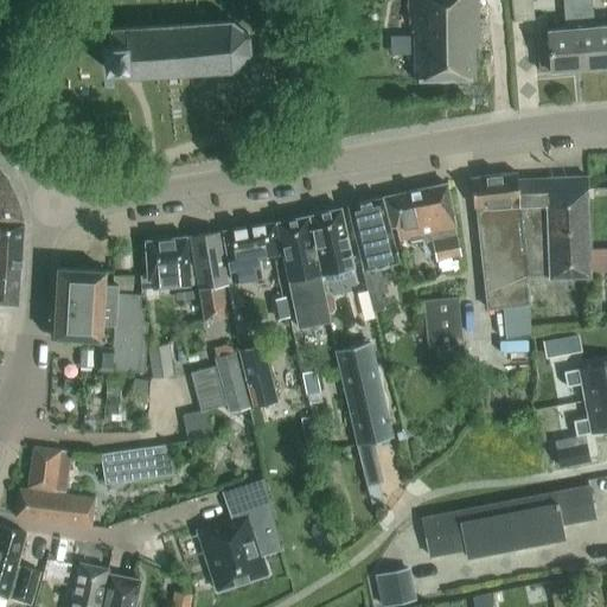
[(415,80),(474,78),(473,48),(479,48),(477,0),(408,0),(409,34),(414,34),(414,36),(390,36),(390,56),(414,55),(415,80)]
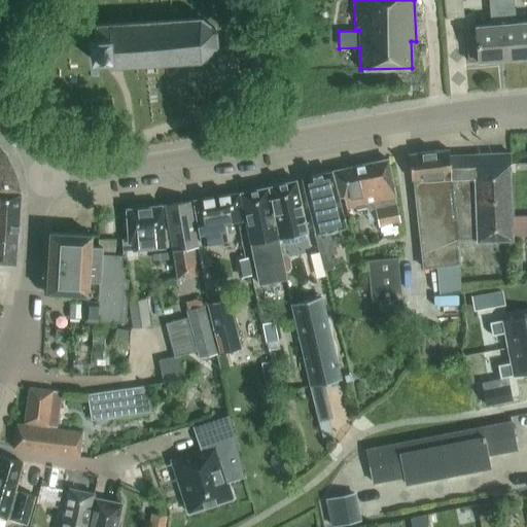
[(478,62),(506,60),(500,0),(489,0),(491,26),(476,27),(477,43),(466,43),(468,62),(478,61),(478,62)]
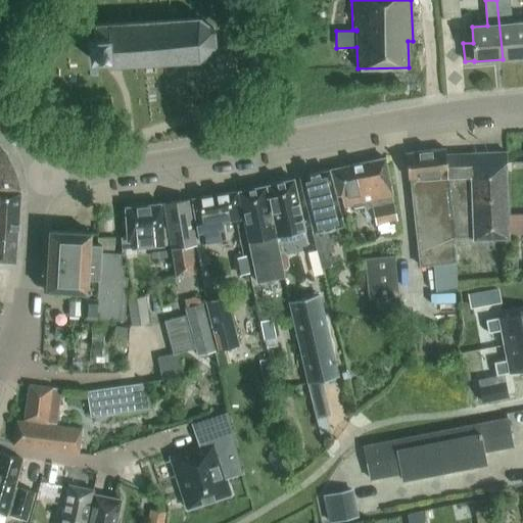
[(496,0),(503,59),(522,57),(522,21),(511,24),(509,0),(496,0)]
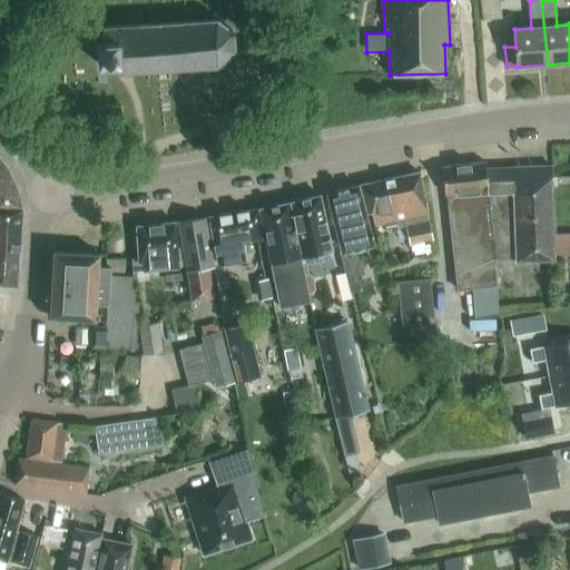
[(217,20),(215,20),(215,21),(100,28),(101,40),(95,41),(96,64),(116,62),(116,72),(119,72),(217,66),(234,52),(234,53),(235,50),(234,50),(233,33),(232,30),(217,20)]
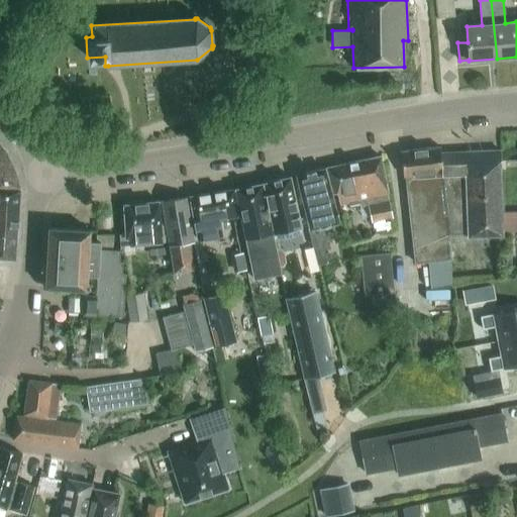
[(441,157),(440,147),(400,152),(403,177),(406,176),(416,264),(428,263),(431,288),(452,286),(450,260),(451,260),(449,235),(469,235),(469,236),(503,235),(502,212),(500,150),(464,152),(464,156),(441,157)]
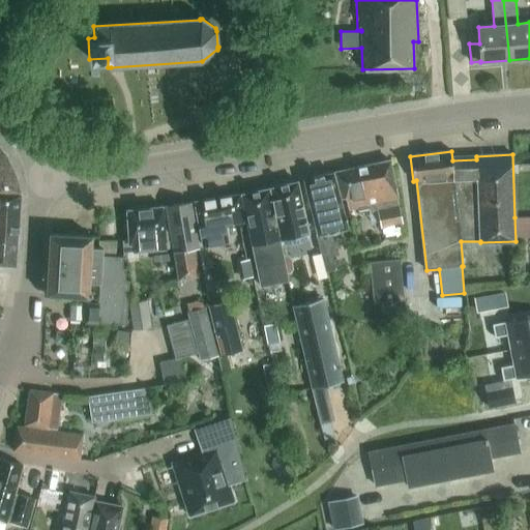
[(15,173),(6,157),(0,163),(0,193),(20,193),(15,173)]
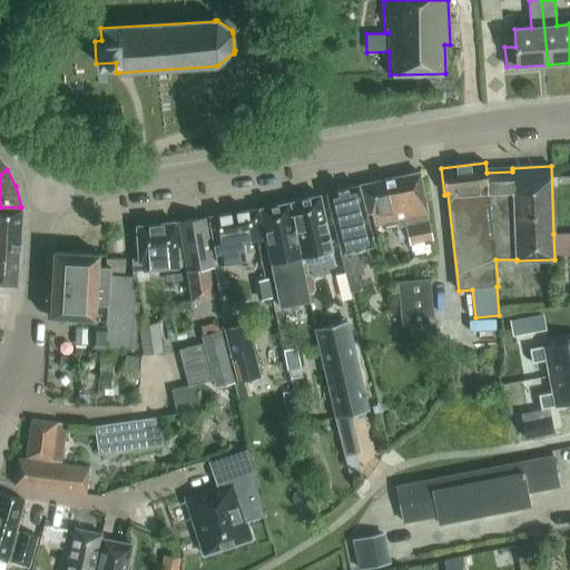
[(423,197),(419,173),(361,186),(366,214),(371,213),(374,225),(381,224),(384,227),(395,225),(396,231),(405,228),(410,244),(432,239),(428,222),(429,222),(426,214),(428,214),(424,197),(423,197)]
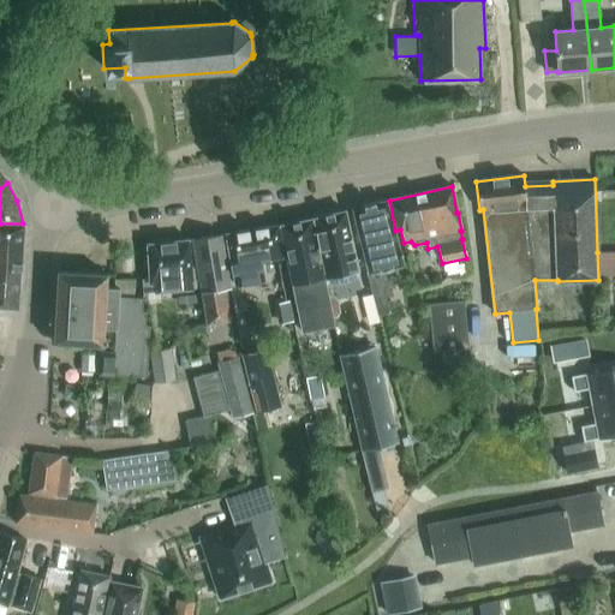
[(401,266),(386,201),(352,209),(364,257),(362,257),(365,274),(366,274),(370,293),(371,293),(380,316),(390,314),(384,298),(389,296),(382,269),(401,266)]
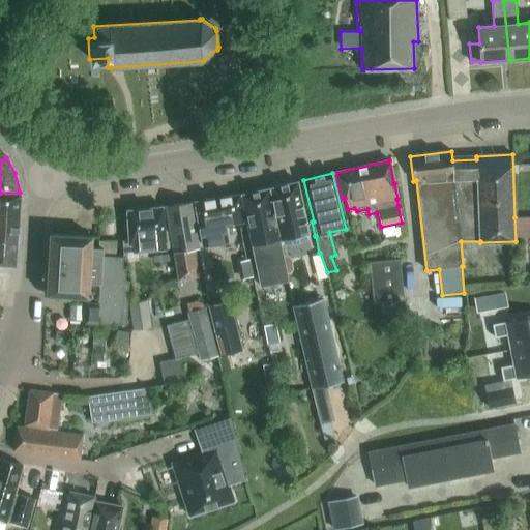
[(268,188),(281,245),(287,245),(294,245),(301,243),(310,239),(297,181),(268,188)]
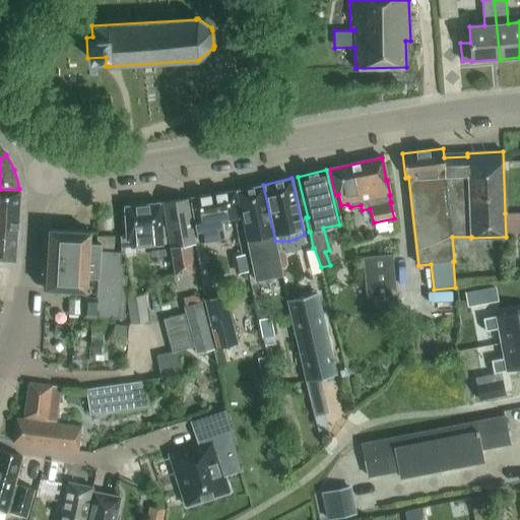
[(282,275),(275,241),(263,185),(237,191),(257,280),(282,275)]
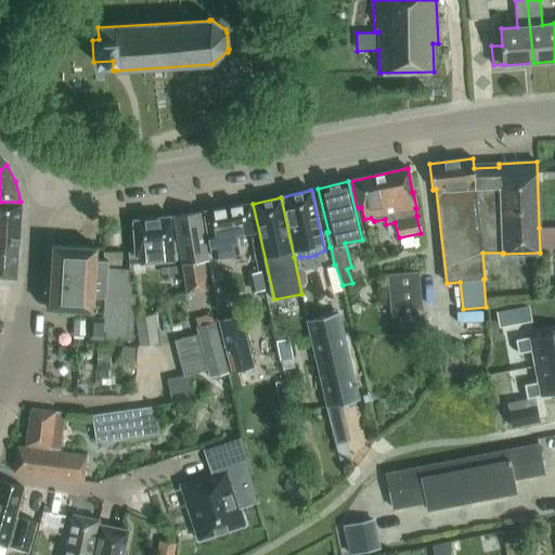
[(18,247),(22,204),(0,203),(0,278),(16,279),(18,247)]
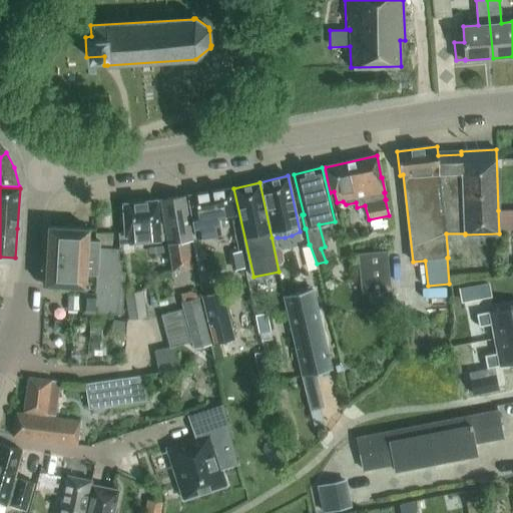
[(230,188),(202,193),(188,195),(196,238),(220,234),(217,217),(234,214),(230,188)]
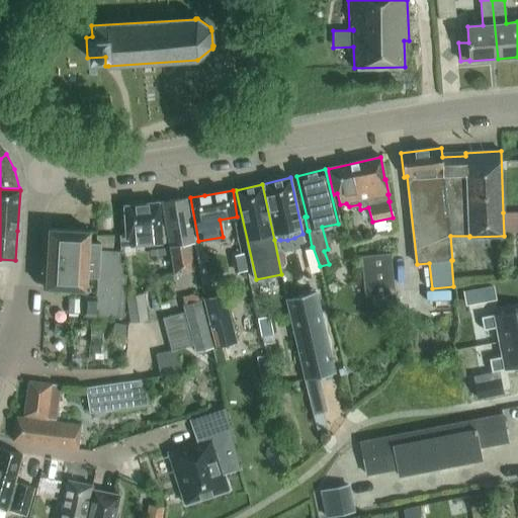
[(194,243),(186,198),(162,201),(174,273),(193,270),(189,244),(194,243)]
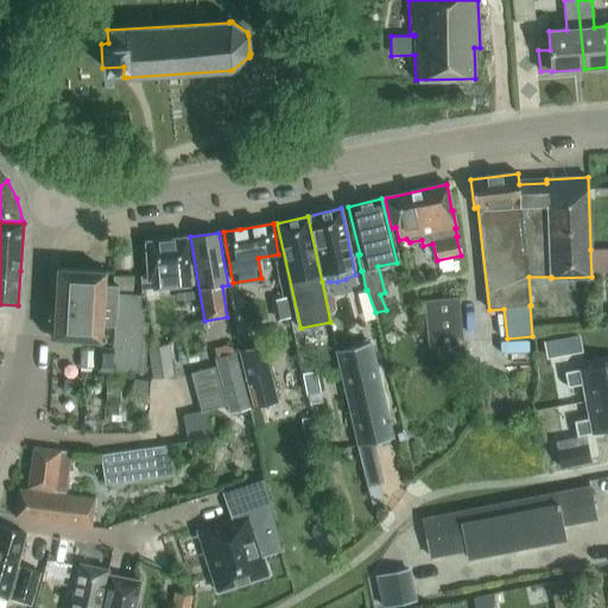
[(190,286),(187,238),(145,241),(147,277),(141,278),(143,291),(190,286)]
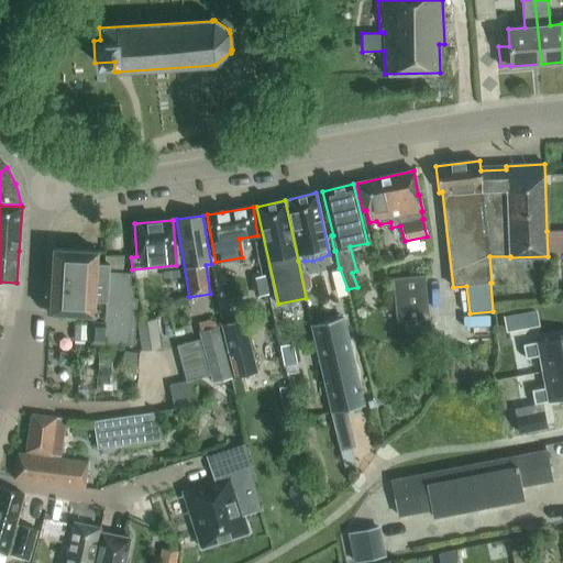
[(562,231),(547,231),(548,256),(562,255),(562,251),(562,250),(562,231)]
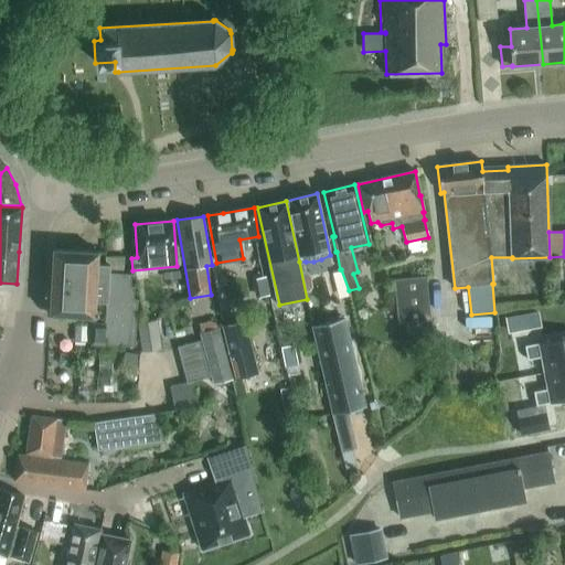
[(106,301),(109,273),(109,265),(97,264),(98,252),(53,249),(50,315),(94,317),(95,301),(106,301)]
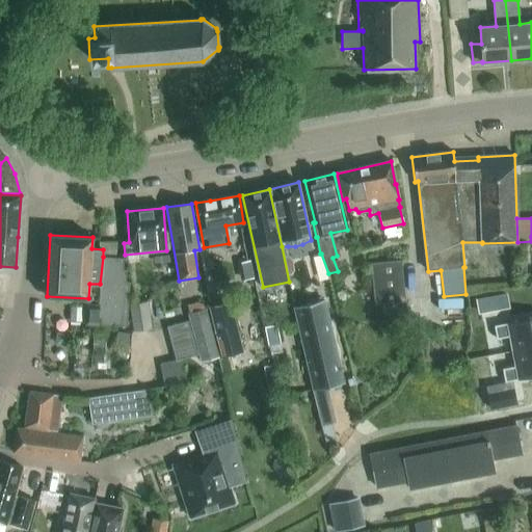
[(154,264),(175,262),(174,255),(153,258),(154,264)]
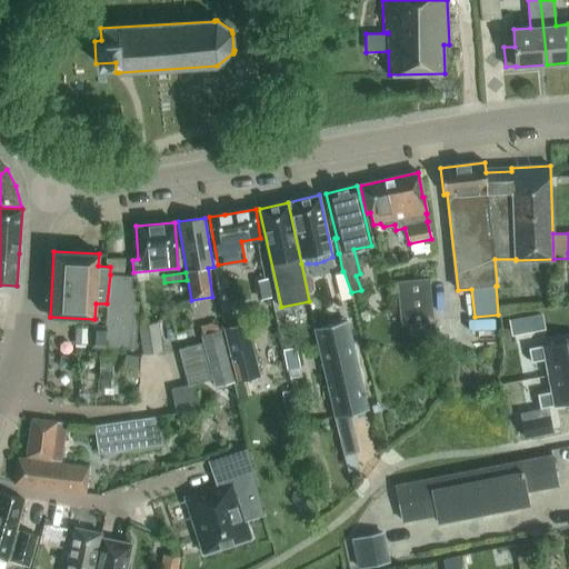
[(131,276),(110,275),(107,303),(106,326),(91,325),(90,347),(136,349),(138,301),(135,301),(135,288),(130,288),(131,276)]
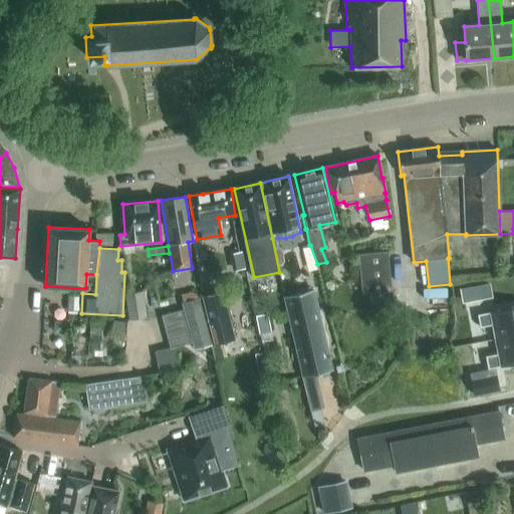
[(394,308),(388,251),(357,255),(363,311),(394,308)]
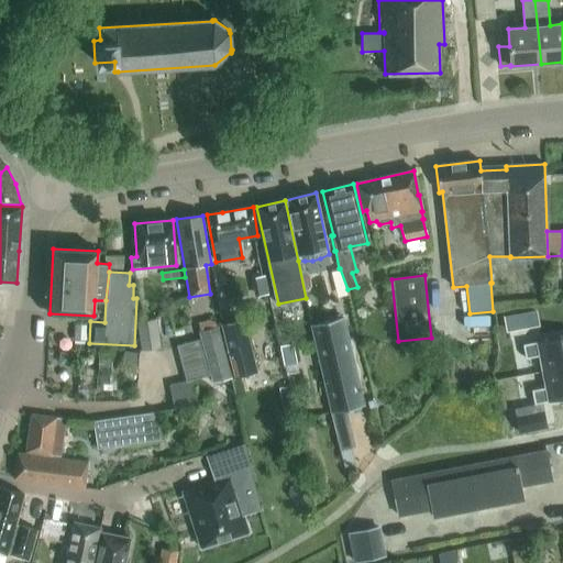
[(364,405),(344,317),(311,324),(340,451),(355,448),(346,409),(364,405)]
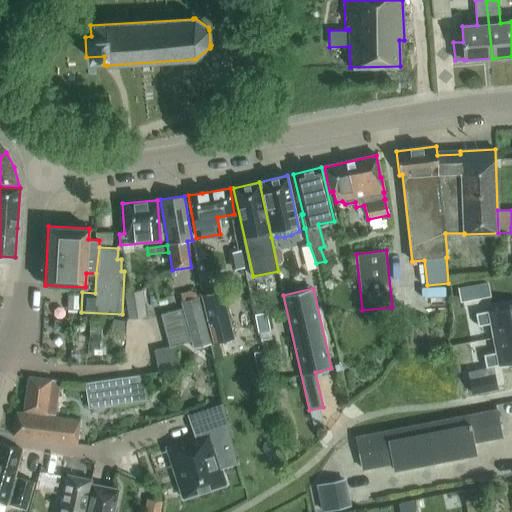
[(200,296),(213,344),(234,338),(221,290),(200,296)]
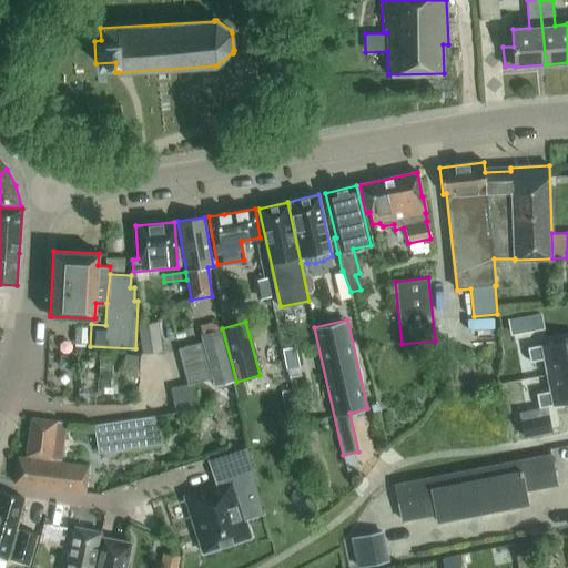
[(142,354),(162,352),(159,323),(138,325),(142,354)]
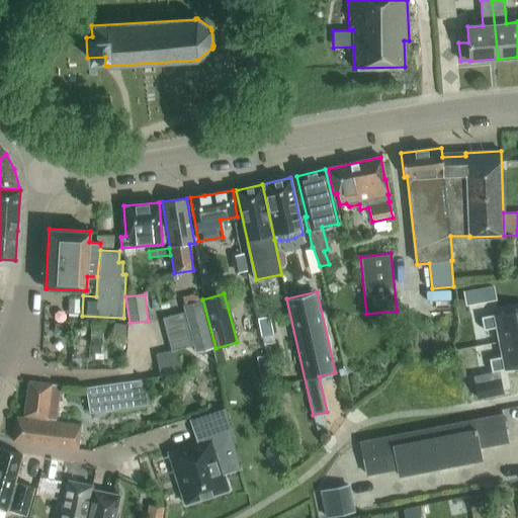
[(83,315),(83,295),(69,295),(68,314),(83,315)]
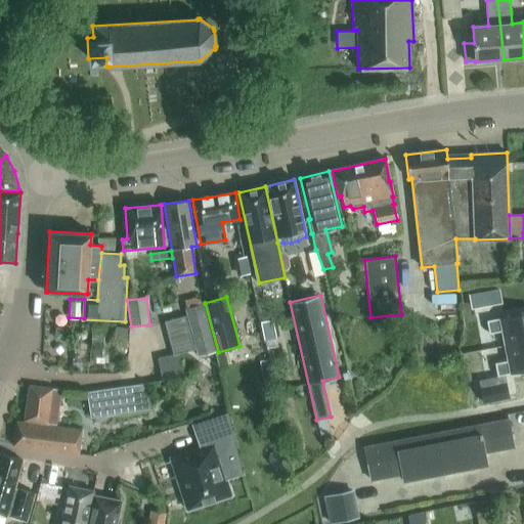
[(247,324),(249,336),(262,334),(260,323),(257,302),(244,304),(247,324)]
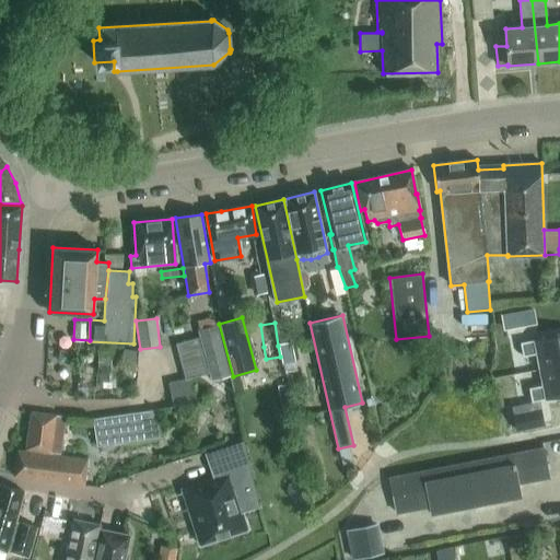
[(230,376),(216,325),(198,330),(211,381),(230,376)]
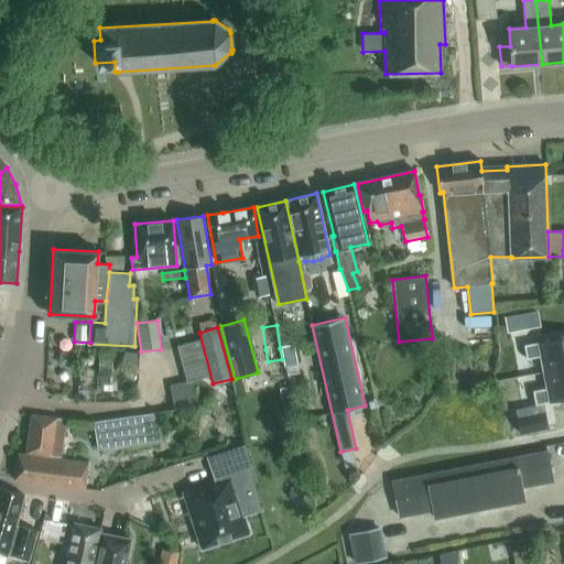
[(543,372),(563,368),(563,337),(538,343),(523,345),(527,359),(540,357),(543,372)]
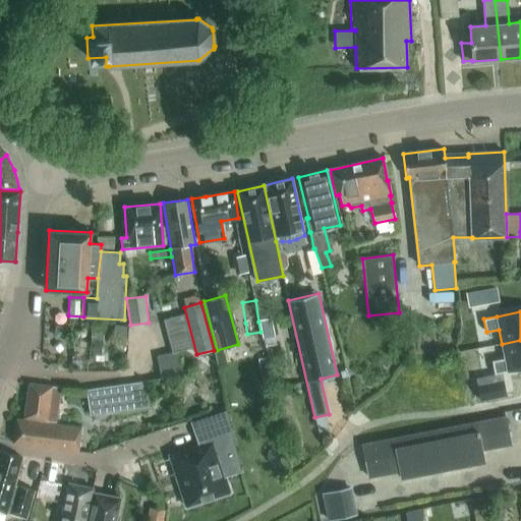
[(163,320),(166,331),(186,325),(184,314),(163,320)]
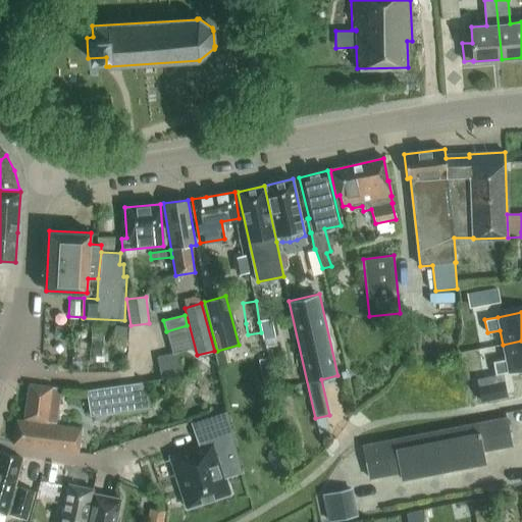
[(263,340),(275,337),(271,319),(260,321),(263,340)]
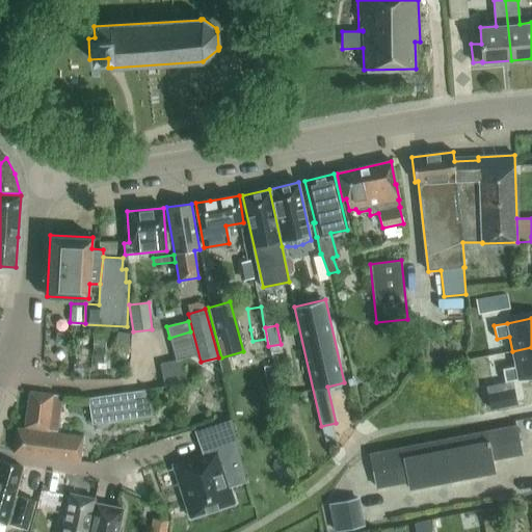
[(169,338),(173,349),(193,343),(190,331),(169,338)]
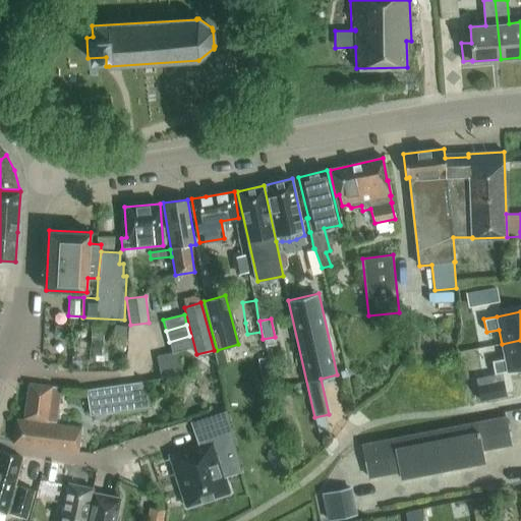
[(114,326),(113,342),(125,343),(126,327),(114,326)]
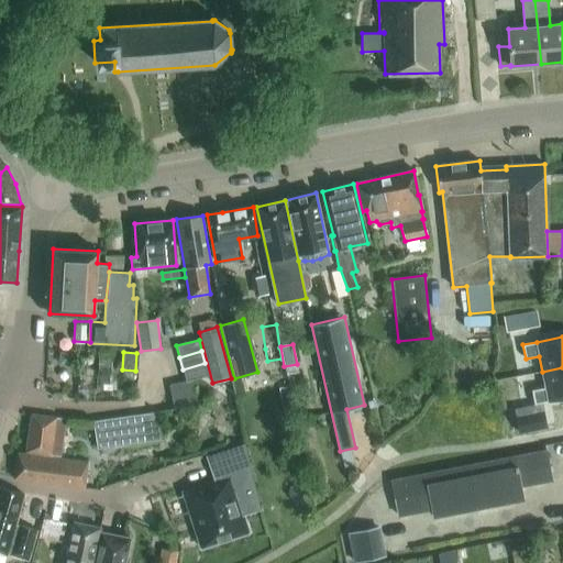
[(183,370),(186,381),(191,379),(208,375),(205,363),(183,370)]
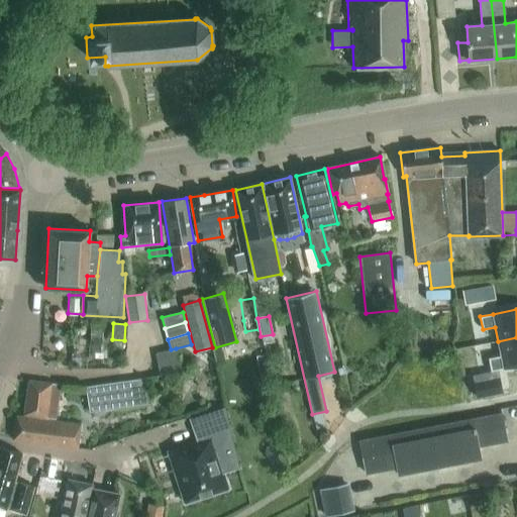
[(516,366),(516,337),(498,341),(501,355),(488,358),(491,372),(503,369),(516,366)]
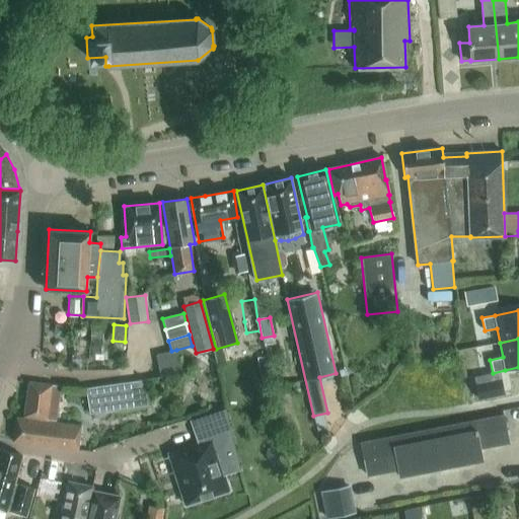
[(158,366),(179,362),(176,350),(171,351),(156,355),(158,366)]
